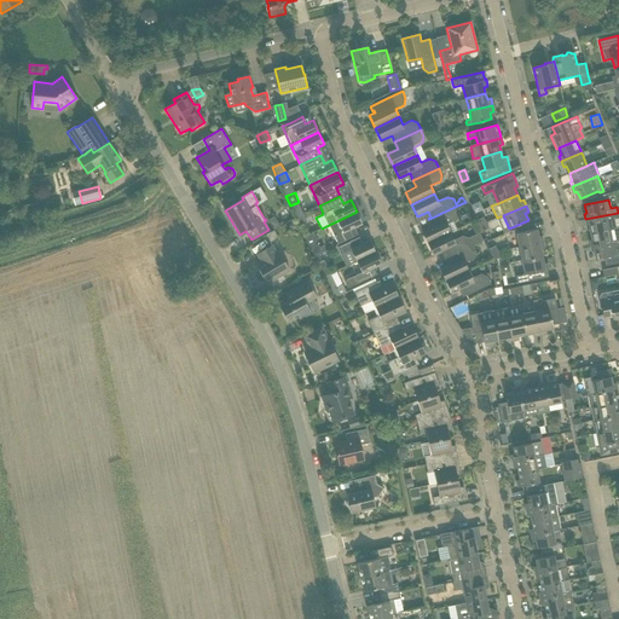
[(458,214),(455,207),(429,219),(432,226),(422,231),(427,243),(451,232),(447,225),(456,220),(458,214)]
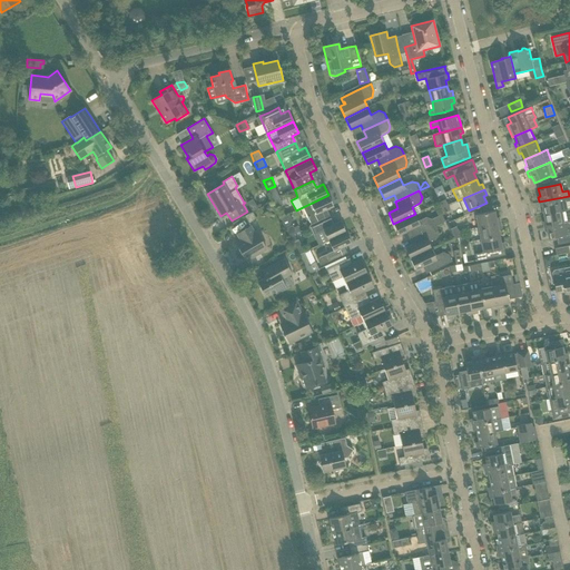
[(334,206),(328,195),(303,207),(311,225),(320,220),(330,216),(326,209),(334,206)]
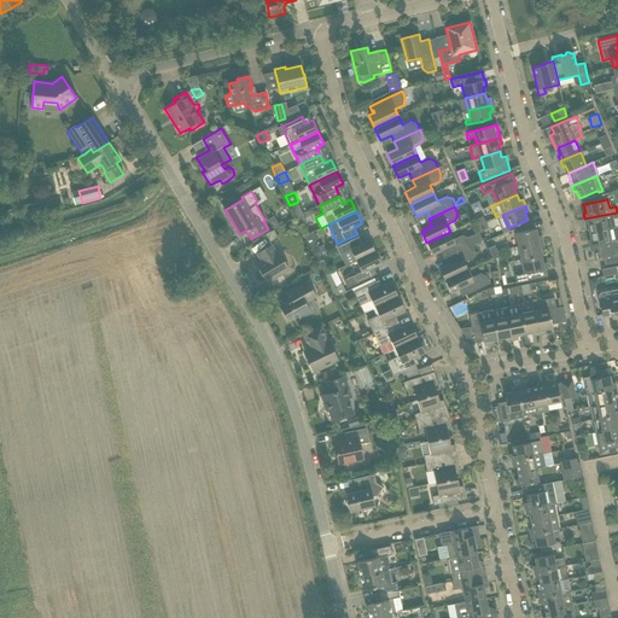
[(307,222),(302,213),(295,216),(298,223),(299,226),(307,222)]
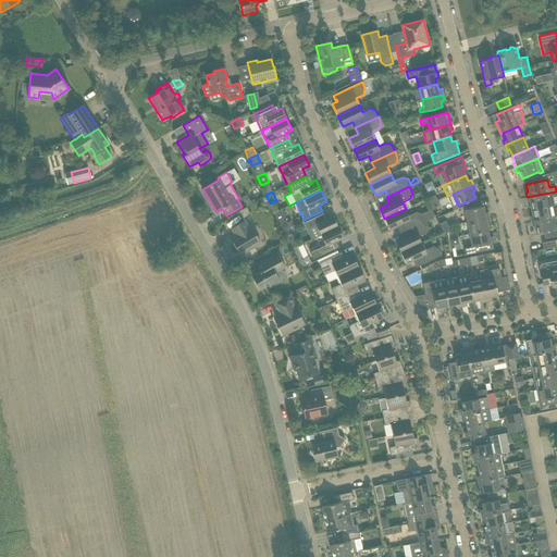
[(556,196),(556,195),(556,192),(527,197),(528,202),(530,201),(531,209),(548,206),(555,205),(553,197),(556,196)]
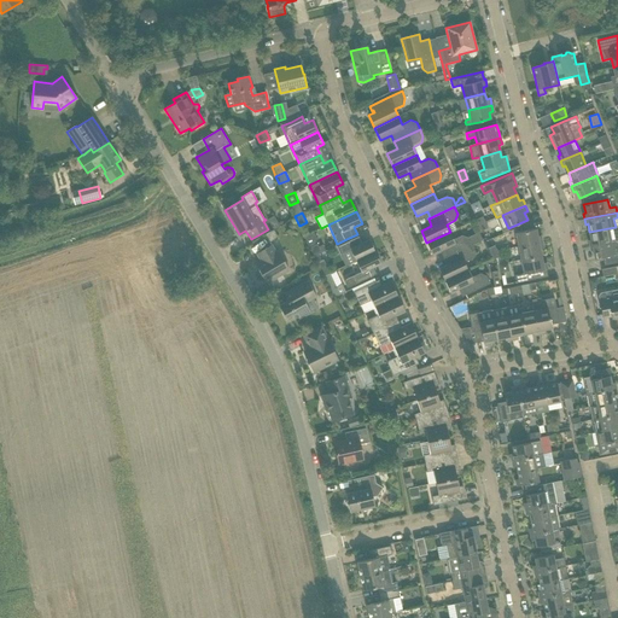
[(617,226),(616,227),(608,228),(589,232),(590,240),(588,240),(589,246),(611,242),(617,239),(617,226)]
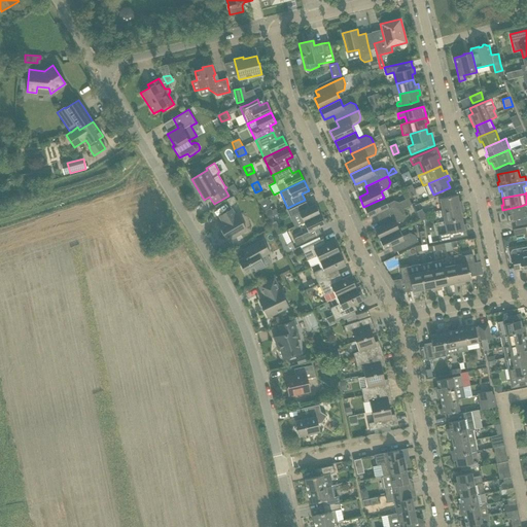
[(457,195),(447,197),(440,199),(442,210),(462,206),(461,201),(458,202),(457,195)]
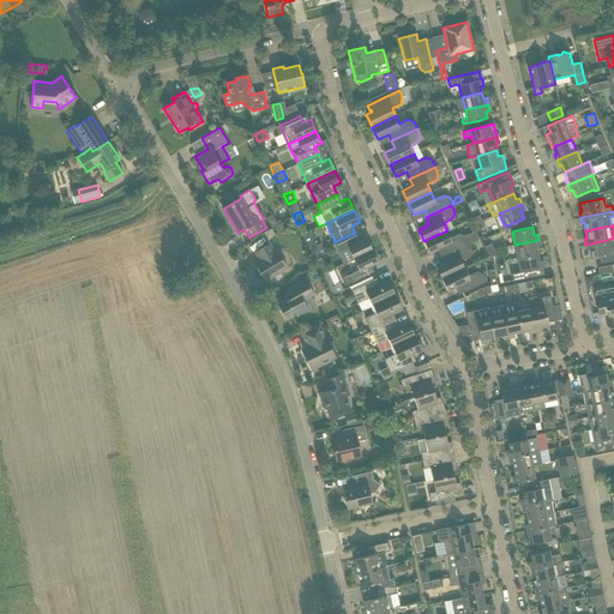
[(268,241),(276,236),(272,228),(264,233),(268,241)]
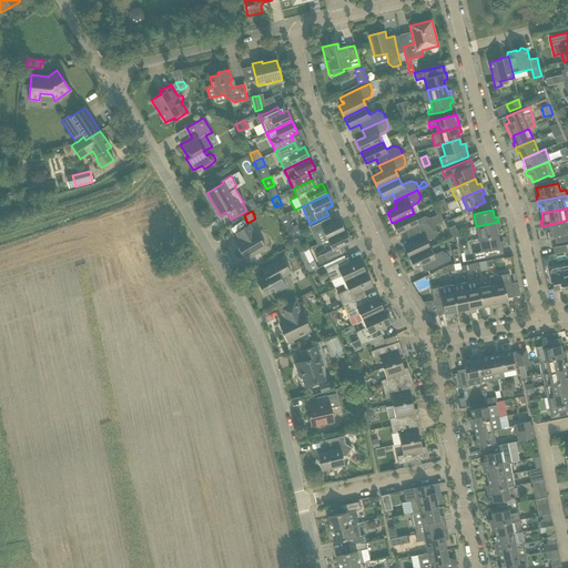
[(439,214),(430,219),(425,216),(417,220),(414,213),(392,223),(397,234),(407,230),(411,236),(434,225),(443,221),(439,214)]
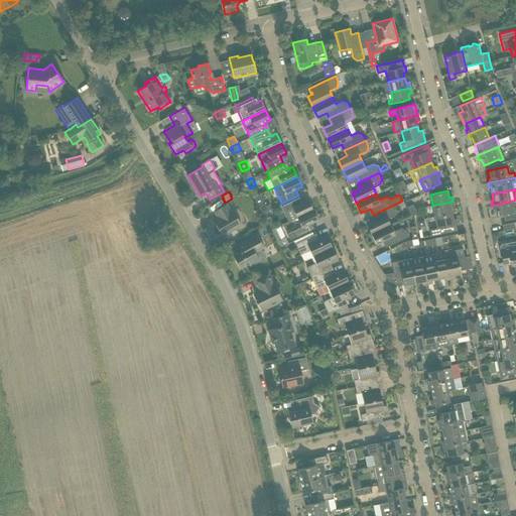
[(299,198),(290,202),(282,206),(285,212),(293,209),(297,218),(313,211),(308,201),(302,204),(299,198)]
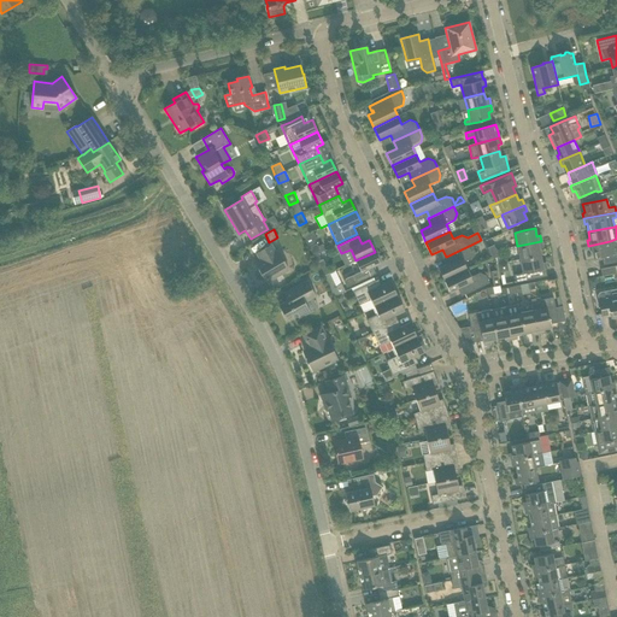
[(616,239),(610,241),(588,246),(589,251),(592,251),(594,259),(601,257),(604,265),(616,262),(616,239)]
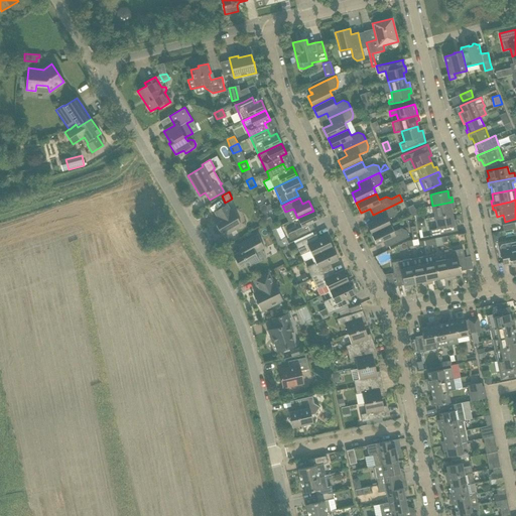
[(454,208),(453,202),(432,206),(435,217),(452,214),(450,208),(454,208)]
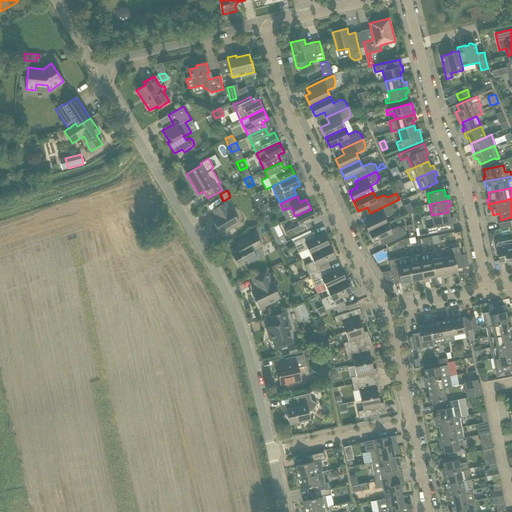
[(263,202),(256,205),(260,212),(263,211),(266,209),(264,204),(263,202)]
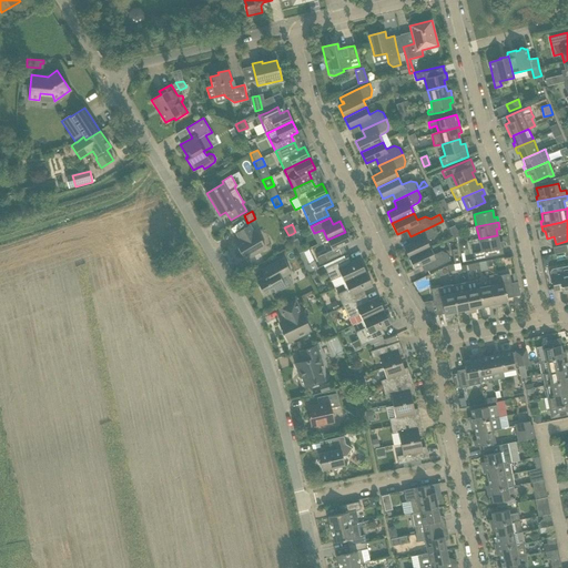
[(250,225),(245,227),(236,233),(240,241),(236,243),(239,247),(237,247),(242,256),(243,255),(246,260),(265,249),(255,231),(254,232),(250,225)]
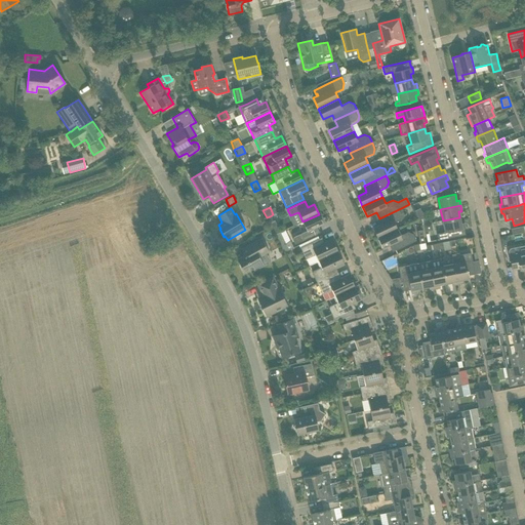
[(404,214),(401,208),(379,218),(381,225),(373,229),(377,239),(398,230),(395,223),(402,219),(404,214)]
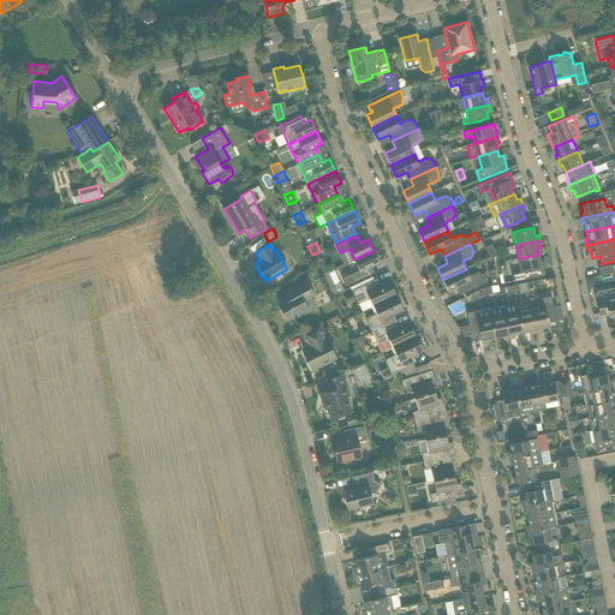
[(378,263),(374,251),(354,260),(359,270),(351,275),(344,278),(342,281),(346,286),(354,282),(375,273),(371,267),(378,263)]
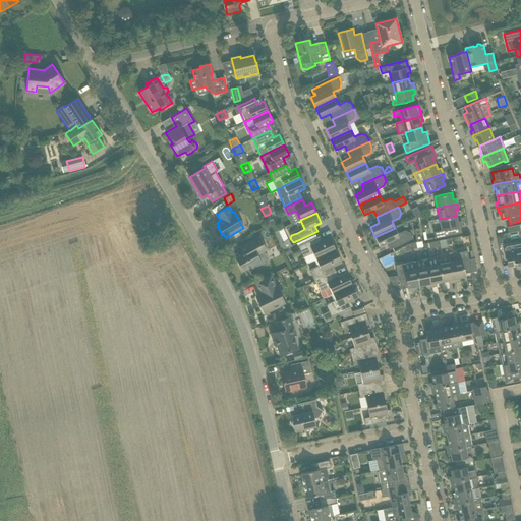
[(273,219),(271,220),(268,215),(265,216),(273,233),(278,230),(273,219)]
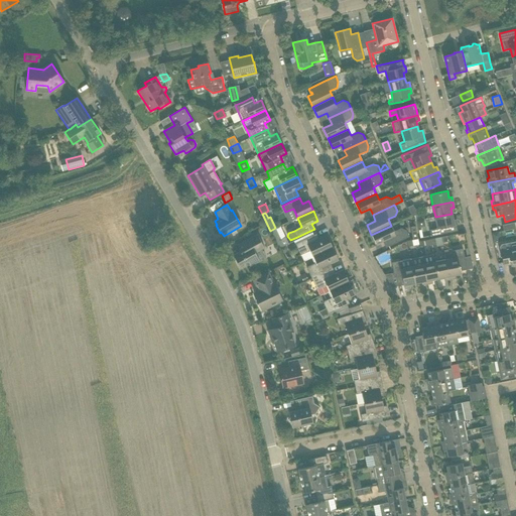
[(445,227),(458,225),(457,219),(454,220),(452,214),(435,217),(437,229),(430,230),(431,236),(446,233),(445,227)]
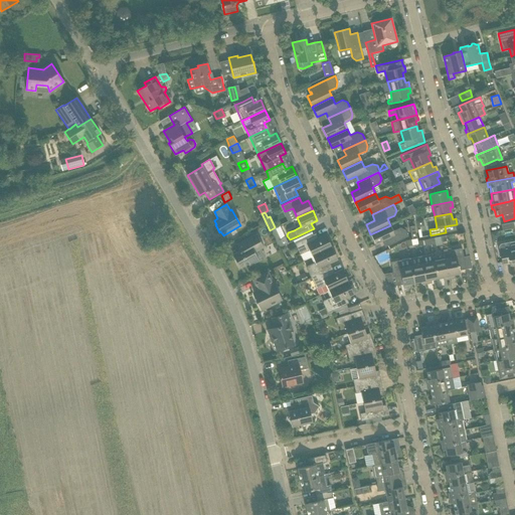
[(513,222),(501,224),(502,230),(514,228),(513,222)]
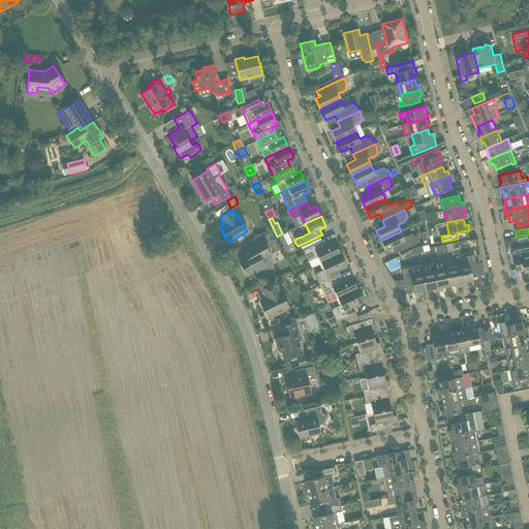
[(404,238),(401,231),(380,241),(385,251),(395,247),(398,253),(419,243),(416,236),(411,235),(404,238)]
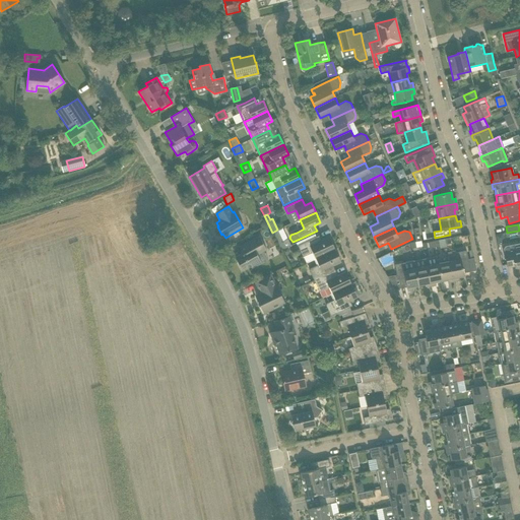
[(277,230),(272,233),(277,245),(280,250),(284,249),(290,246),(287,240),(283,242),(277,230)]
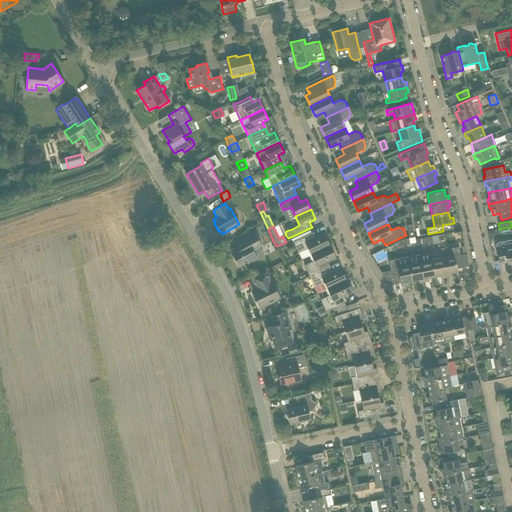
[(255,232),(247,237),(235,244),(238,250),(231,253),(233,256),(232,257),(235,262),(236,261),(239,267),(246,262),(248,264),(256,260),(258,259),(253,251),(262,246),(255,232)]
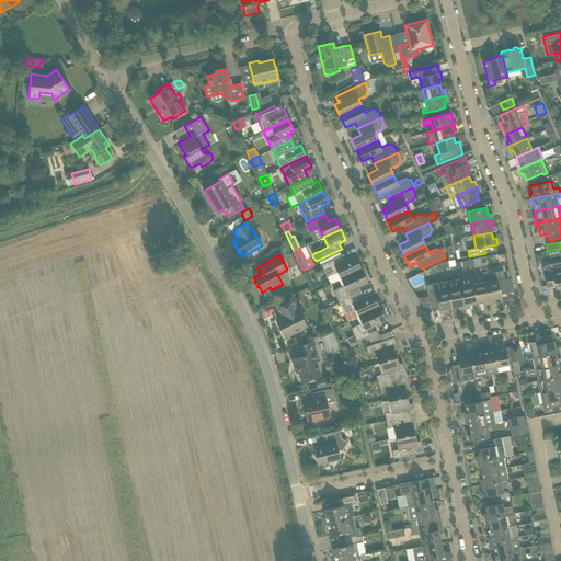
[(341,255),(331,260),(321,265),(327,276),(328,277),(335,273),(339,281),(362,270),(355,256),(344,261),(341,255)]
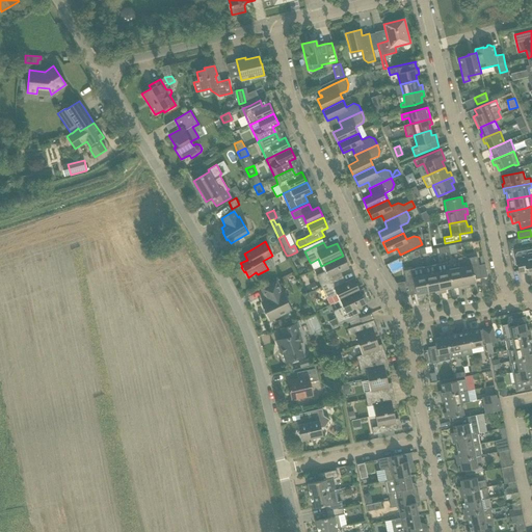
[(531,274),(531,255),(525,257),(525,253),(522,251),(516,253),(515,255),(519,274),(526,272),(527,275),(531,274)]
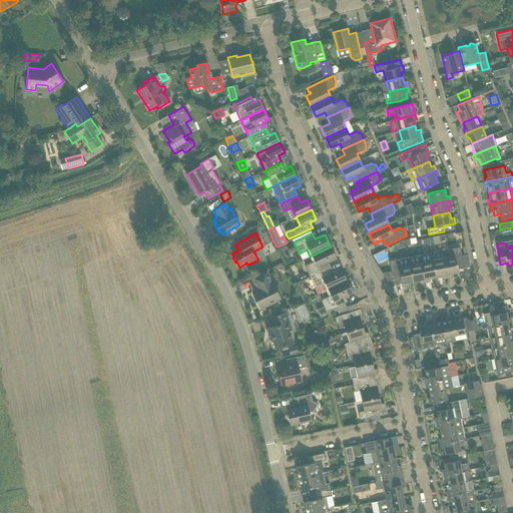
[(337,259),(331,246),(310,257),(313,263),(306,266),(305,267),(310,277),(328,269),(326,264),(337,259)]
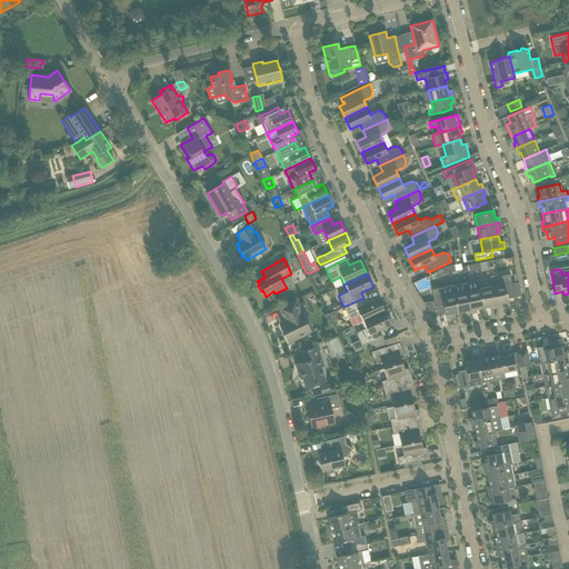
[(510,275),(500,277),(498,275),(489,277),(491,286),(496,308),(501,307),(501,303),(508,302),(507,299),(515,297),(510,275)]
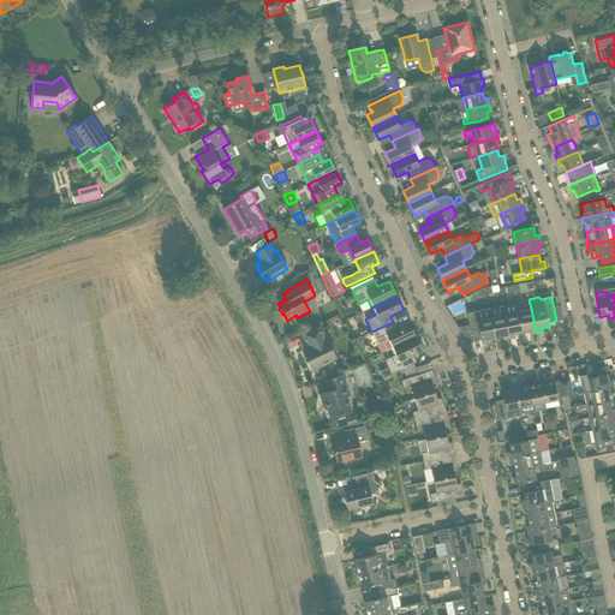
[(536,333),(531,309),(518,312),(521,333),(529,330),(530,335),(536,333)]
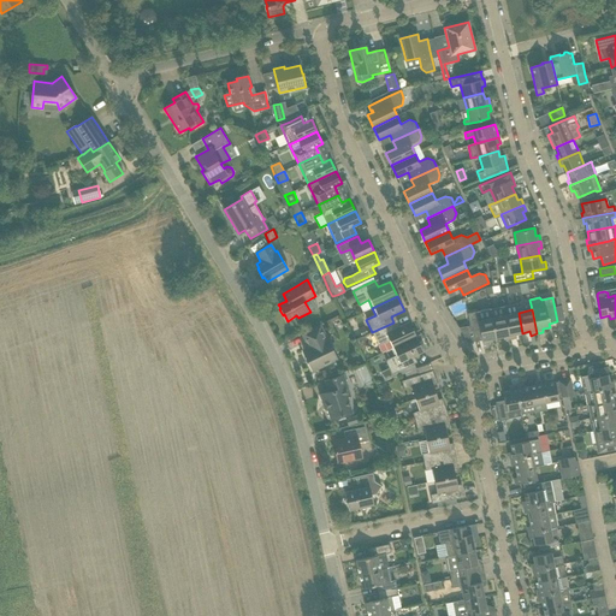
[(496,338),(492,318),(479,320),(478,312),(467,314),(469,326),(472,326),(474,342),(481,341),(483,344),(490,343),(489,339),(496,338)]
